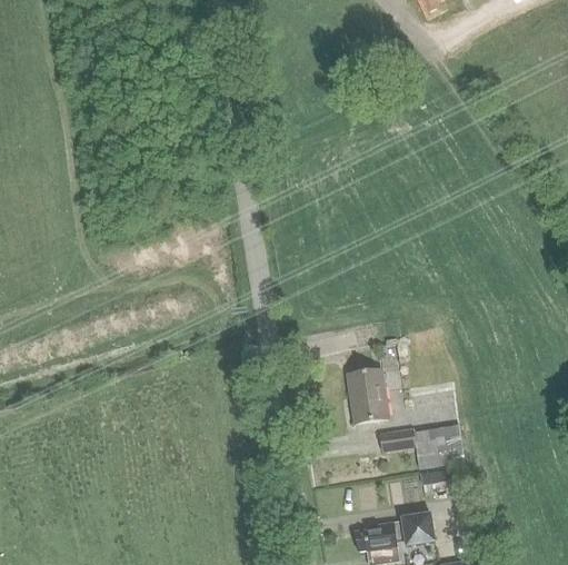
[(447,0),(466,15),(470,9),(477,0),(447,0)]
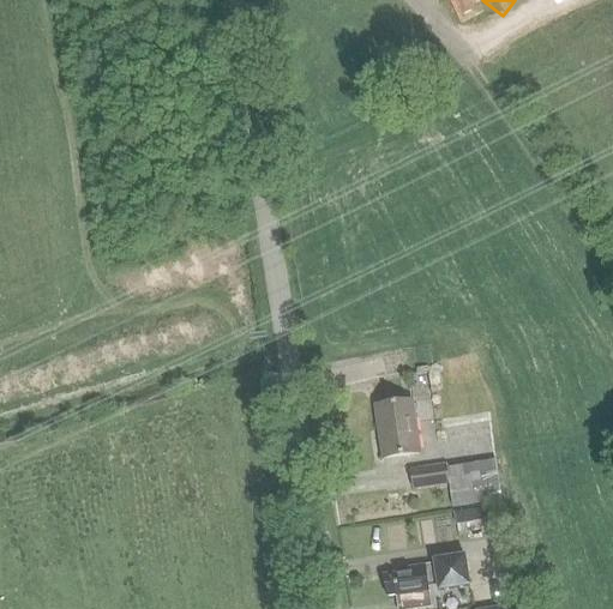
[(418,451),(409,398),(374,404),(383,456),(418,451)]
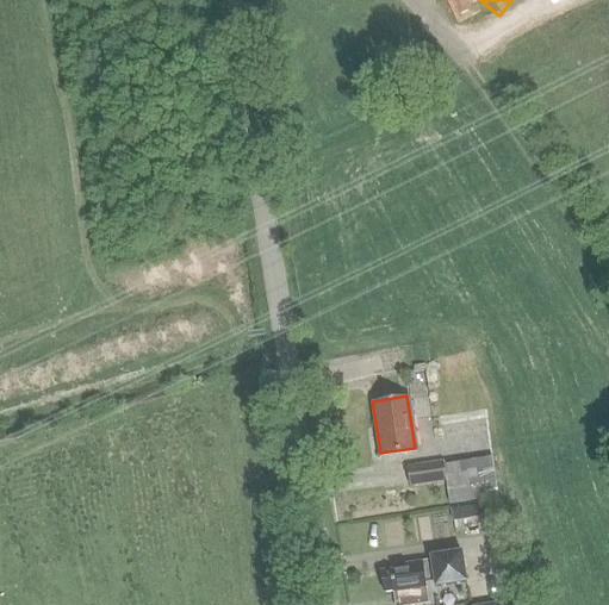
[(446,478),(442,461),(442,457),(405,462),(409,484),(446,478)]
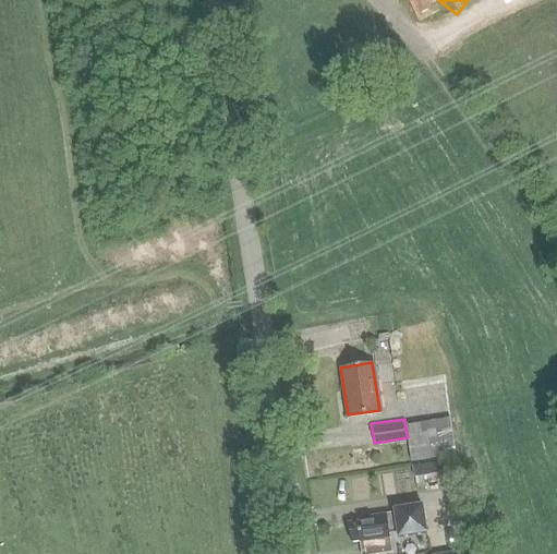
[(418,471),(448,467),(446,456),(415,460),(418,471)]
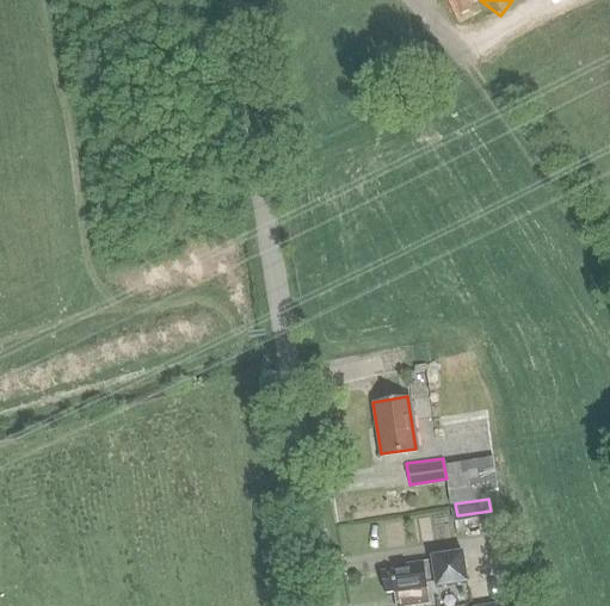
[(407,566),(381,569),(384,591),(393,588),(396,605),(427,600),(424,577),(433,575),(435,585),(467,580),(462,549),(430,554),(431,557),(406,562),(407,566)]
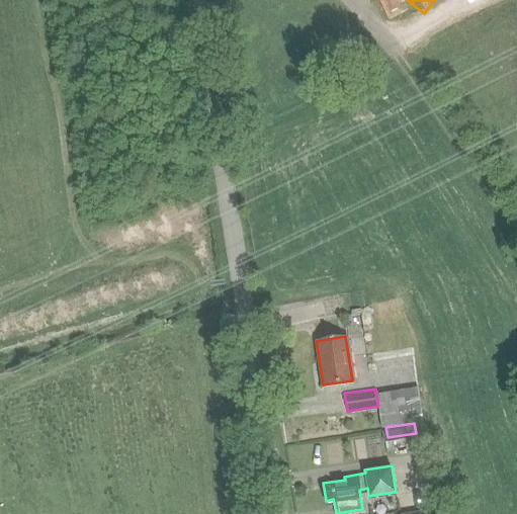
[(421,490),(400,493),(402,503),(423,500),(421,490)]
